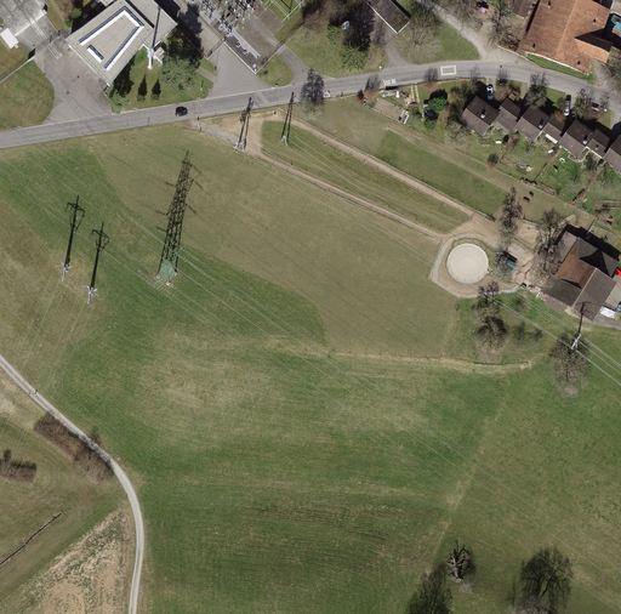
[(96,0),(106,9),(63,43),(106,90),(141,44),(148,51),(177,23),(154,0),(96,0)]
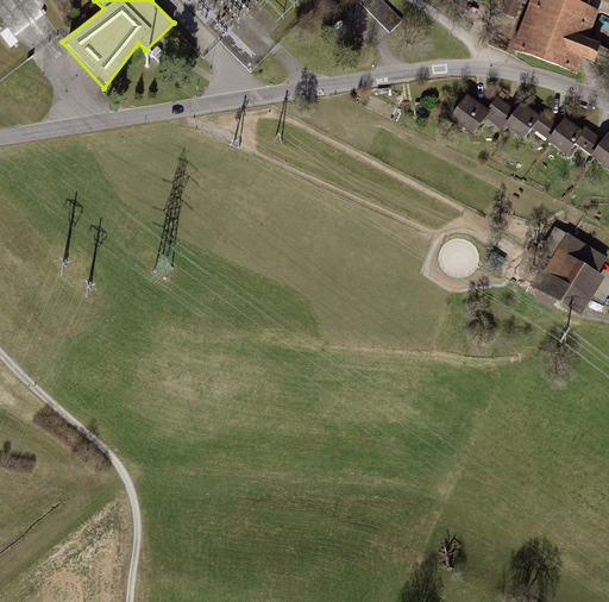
[(382,37),(406,13),(391,0),(369,0),(357,13),(382,37)]
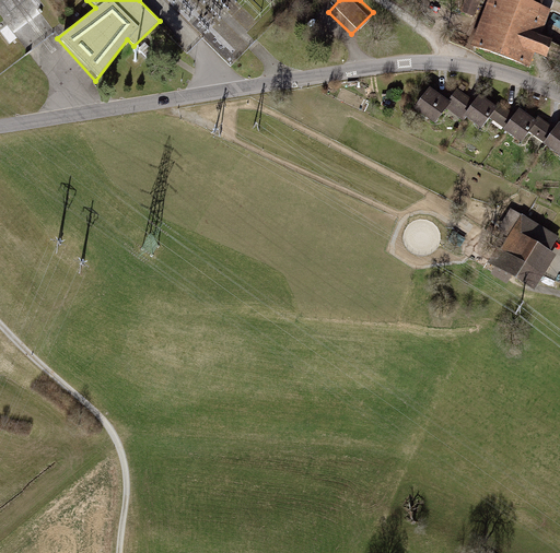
[(463,0),(459,9),(471,13),(477,0),(463,0)]
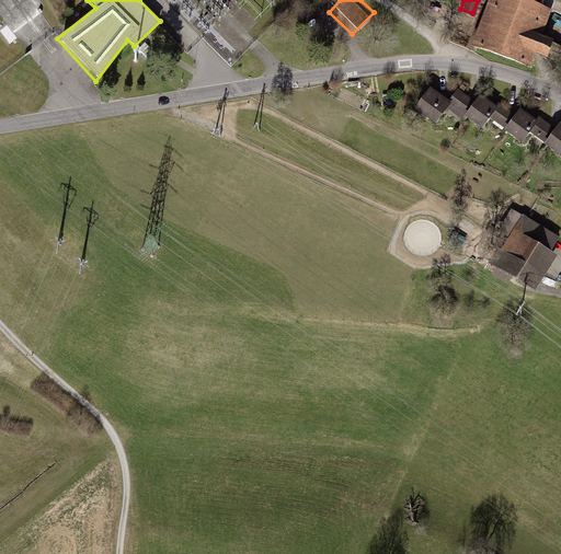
[(488,0),(471,45),(528,67),(534,55),(544,58),(550,41),(541,37),(551,9),(540,4),(542,0),(488,0)]
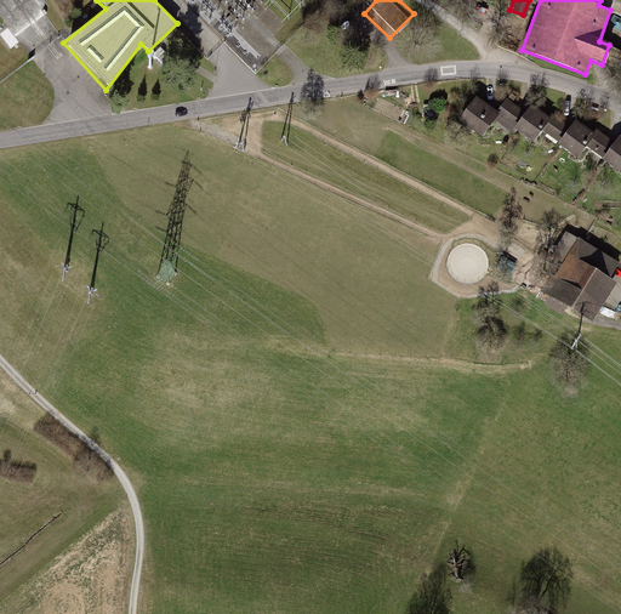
[(457,120),(482,136),(494,118),(499,112),(496,111),(474,96),(457,120)]
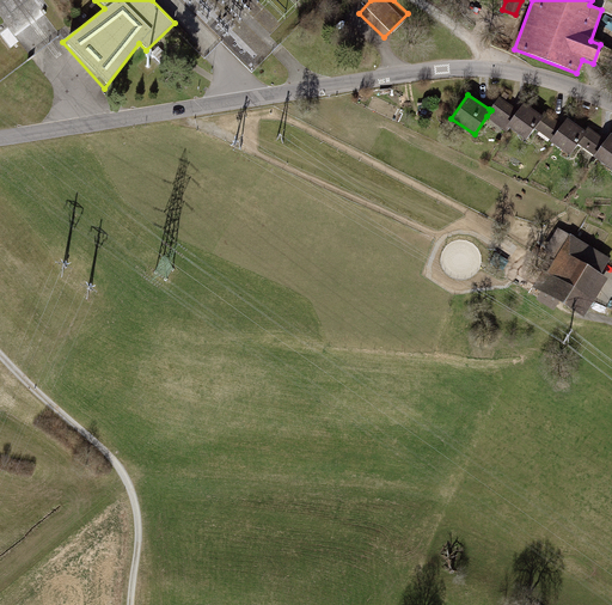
[(487,116),(522,141),(533,127),(540,115),(522,103),(518,109),(499,96),(489,109),(491,110),(487,116)]
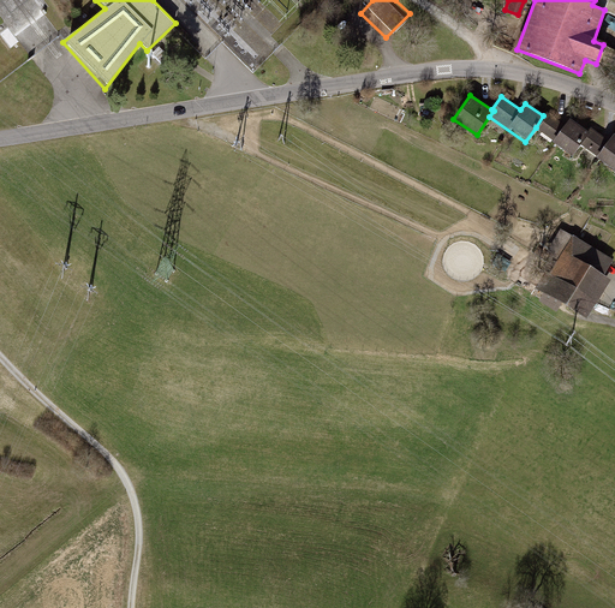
[(550,143),(571,158),(580,144),(589,131),(569,118),(566,123),(548,109),(543,115),(536,127),(553,139),(550,143)]
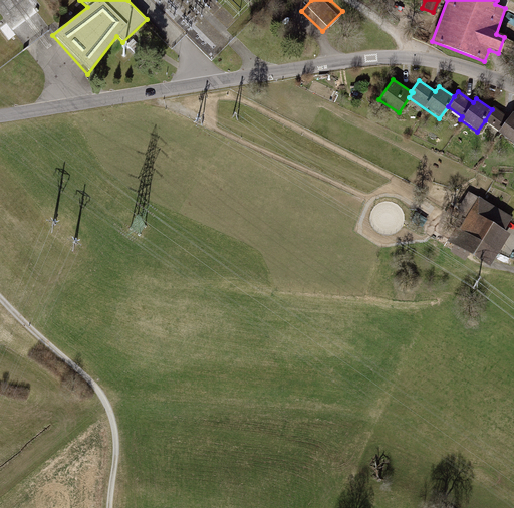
[(496,132),(512,143),(513,140),(513,113),(510,111),(507,115),(494,106),(492,109),(485,120),(498,130),(496,132)]
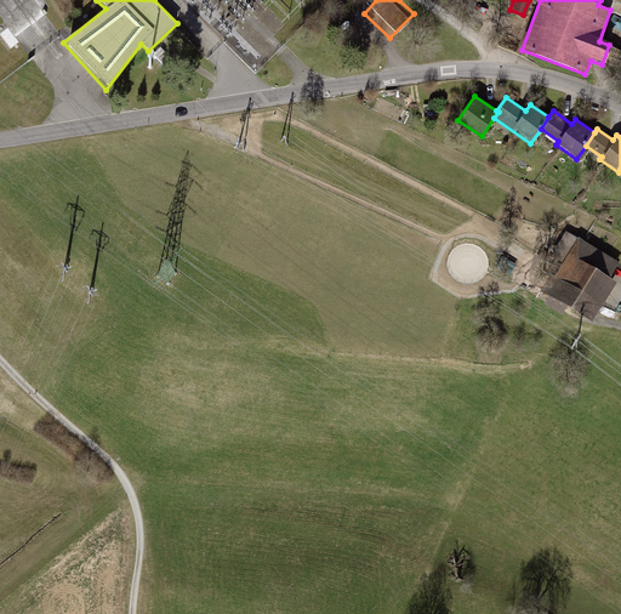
[(565,259),(543,291),(591,322),(615,283),(608,278),(619,261),(565,227),(552,249),(565,259)]
